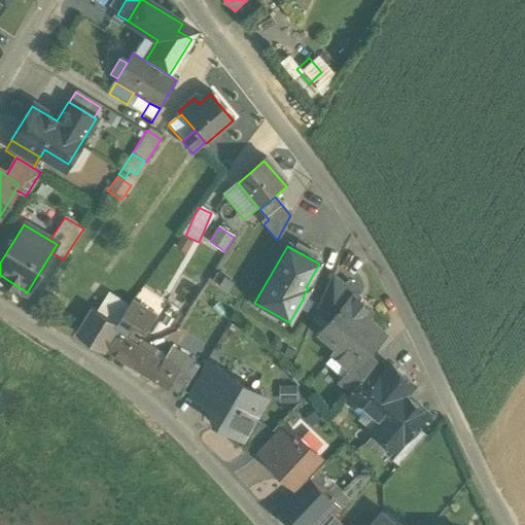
[(344,288),(330,276),(315,310),(328,322),(352,296),(353,298),(357,293),(348,284),(344,288)]
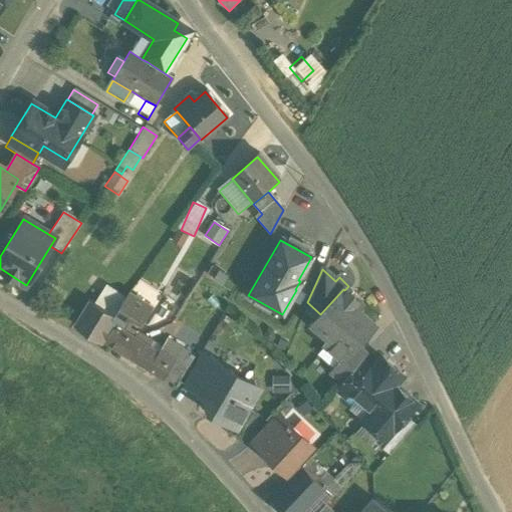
[(123,300),(104,287),(93,305),(112,316),(123,300)]
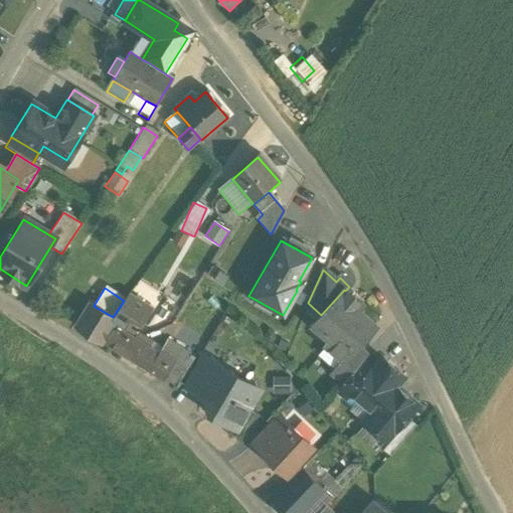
[(345,291),(344,290),(321,315),(312,325),(330,340),(325,346),(342,362),(343,363),(356,348),(375,327),(357,312),(363,306),(345,291)]
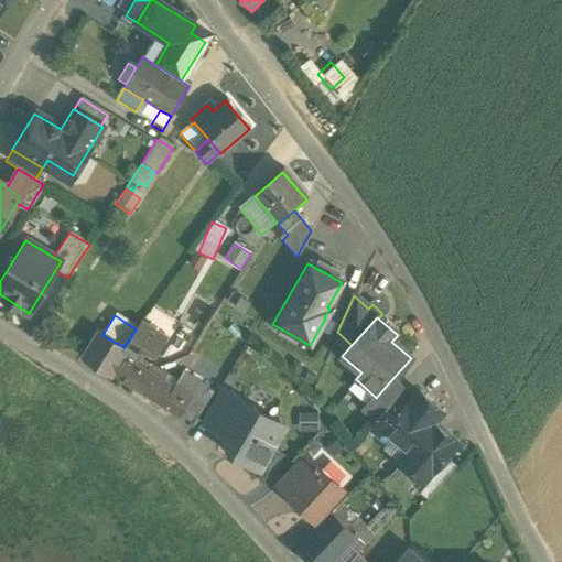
[(103,335),(95,331),(80,356),(112,376),(114,376),(123,359),(126,360),(128,356),(136,361),(143,349),(152,355),(162,339),(139,325),(136,330),(123,347),(103,335)]
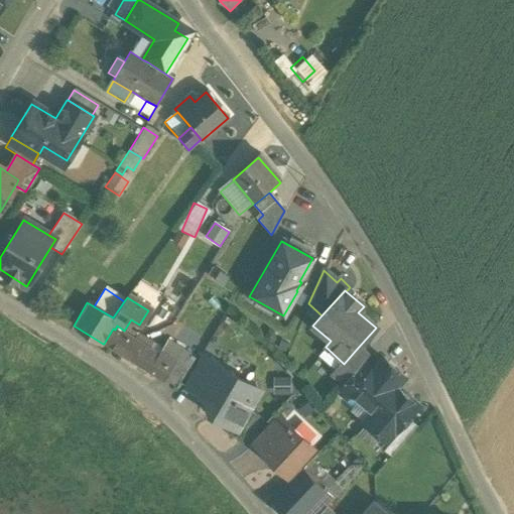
[(115,330),(113,329),(104,344),(140,366),(149,351),(134,342),(115,330)]
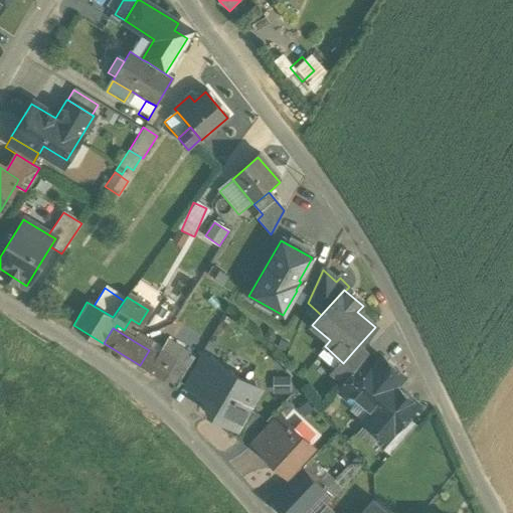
[(197,343),(177,330),(171,340),(191,353),(197,343)]
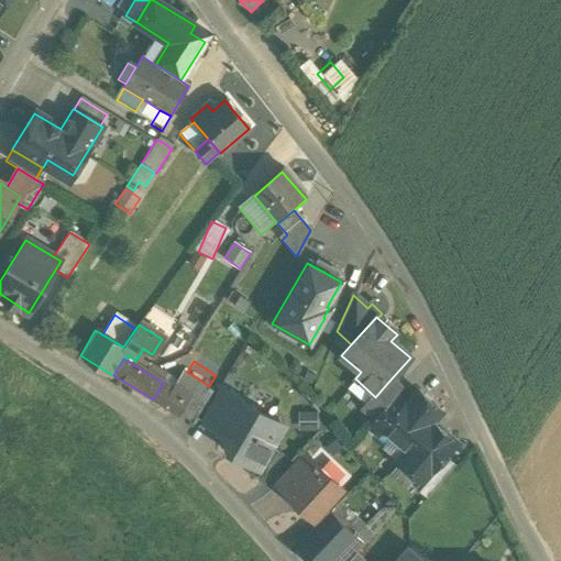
[(165,376),(150,366),(146,373),(162,382),(165,376)]
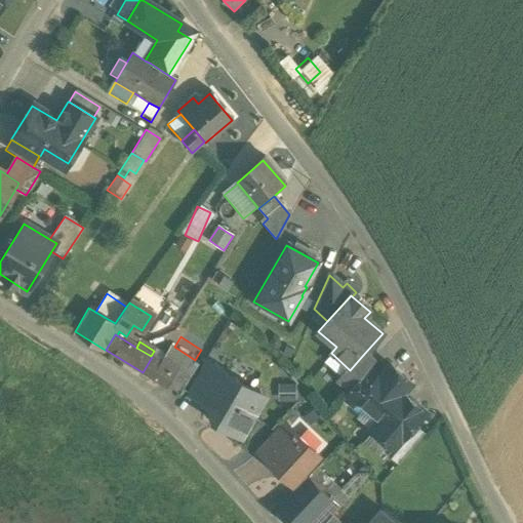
[(193,363),(169,349),(164,356),(162,359),(177,368),(187,374),(193,363)]
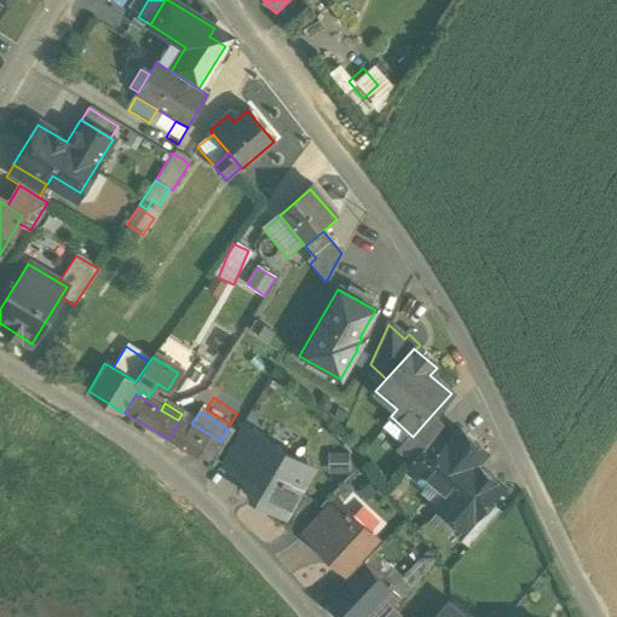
[(194,420),(182,414),(178,420),(179,421),(168,439),(178,445),(191,424),(194,420)]
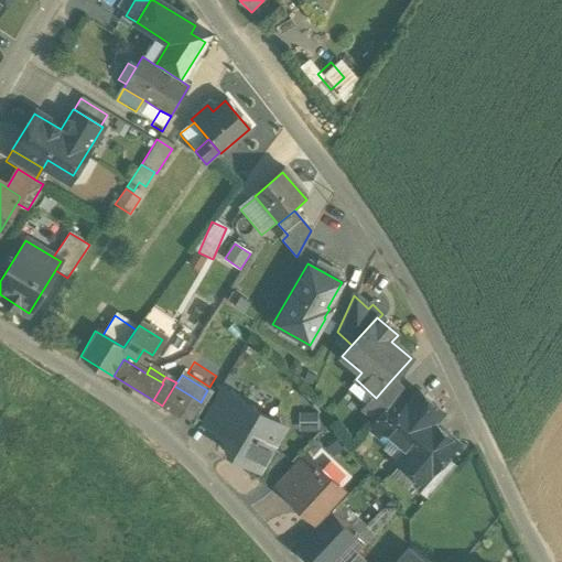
[(390,381),(376,398),(375,397),(363,410),(375,420),(393,398),(400,390),(390,381)]
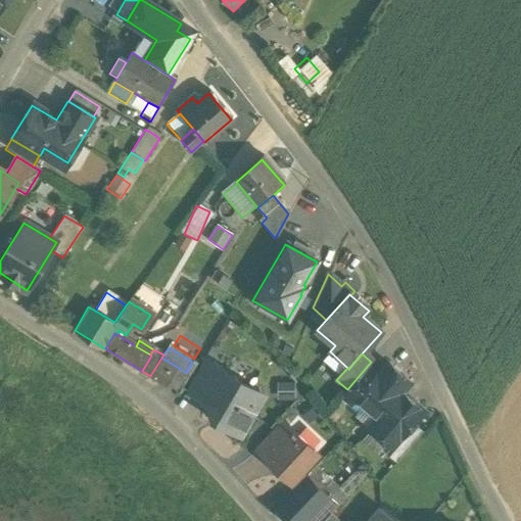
[(177,367),(161,358),(150,376),(166,386),(177,367)]
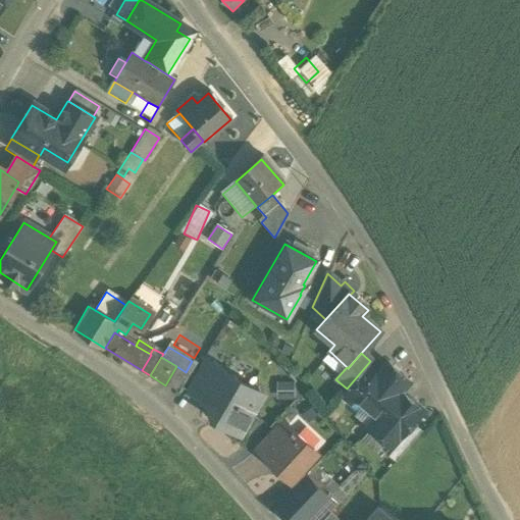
[(223,371),(204,359),(185,392),(205,403),(223,371)]
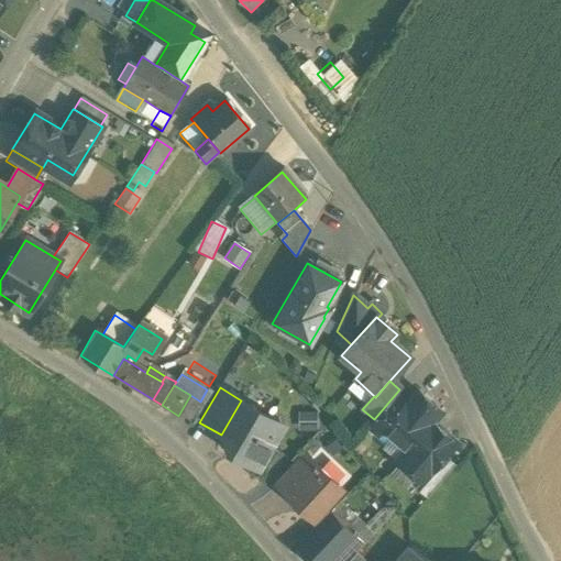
[(416,391),(403,406),(403,407),(382,431),(383,432),(405,451),(405,452),(431,422),(432,422),(441,413),(416,391)]
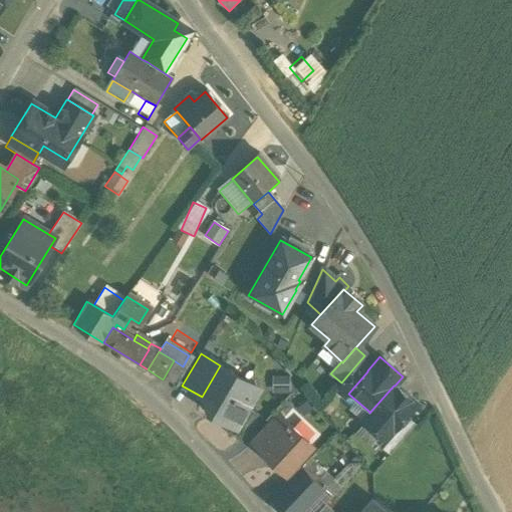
[(174,360),(163,379),(175,388),(186,368),(183,366),(174,360)]
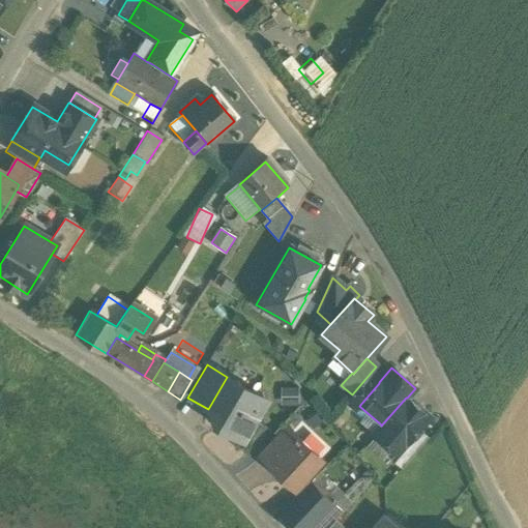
[(352,394),(345,403),(356,412),(360,407),(359,406),(379,383),(379,382),(370,374),(352,394)]
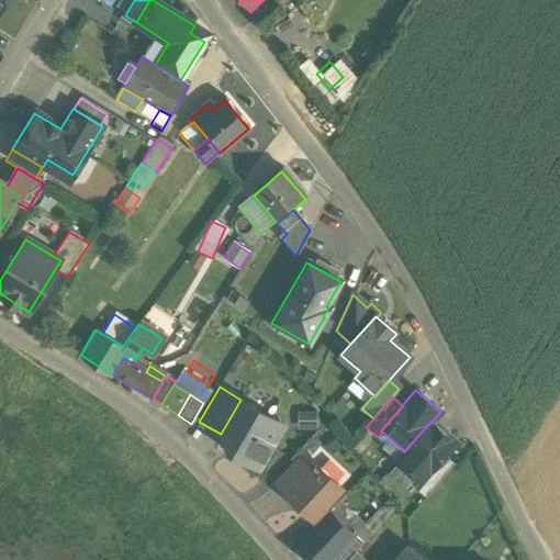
[(265,417),(241,403),(243,401),(241,400),(221,434),(234,441),(232,446),(243,451),(239,458),(258,469),(269,450),(267,443),(270,437),(275,436),(279,428),(277,421),(269,416),(265,417)]
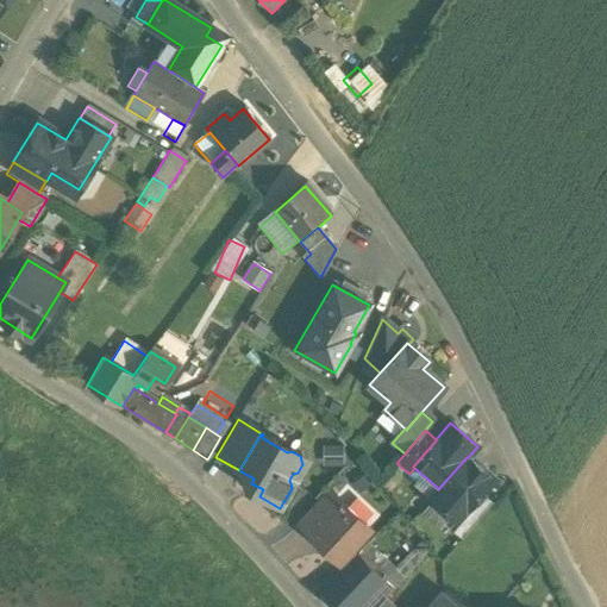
[(467,457),(438,489),(438,488),(429,499),(454,521),(455,523),(479,495),(493,480),(468,457),(467,457)]
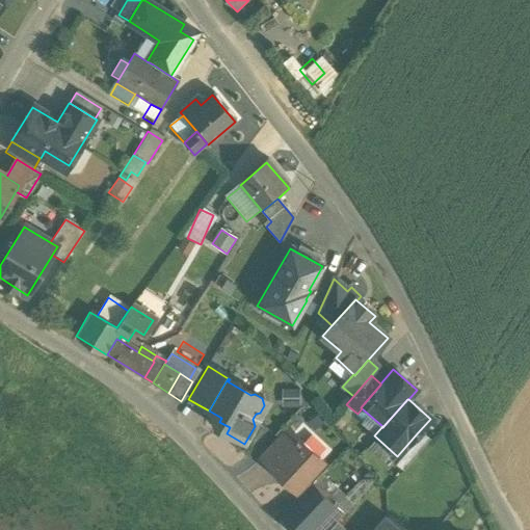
[(298,441),(287,430),(277,441),(289,451),(298,441)]
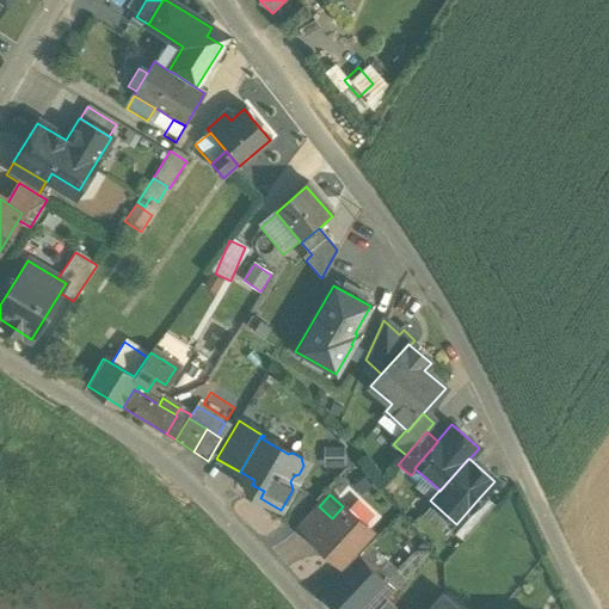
[(480,497),(456,524),(455,523),(450,528),(463,539),(491,506),(480,497)]
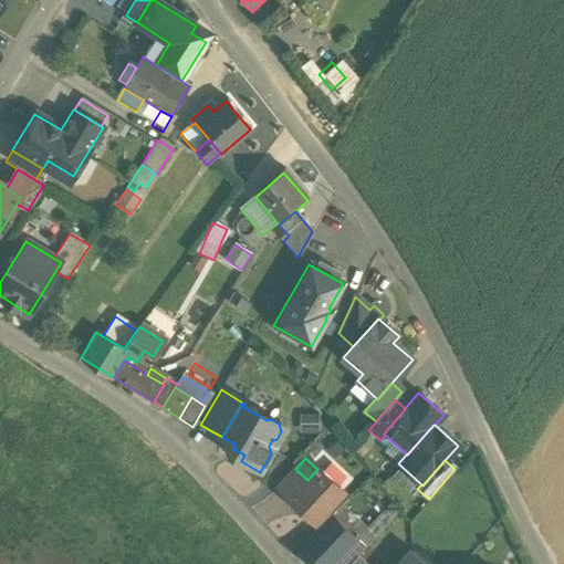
[(307,480),(295,469),(278,488),(289,499),(307,480)]
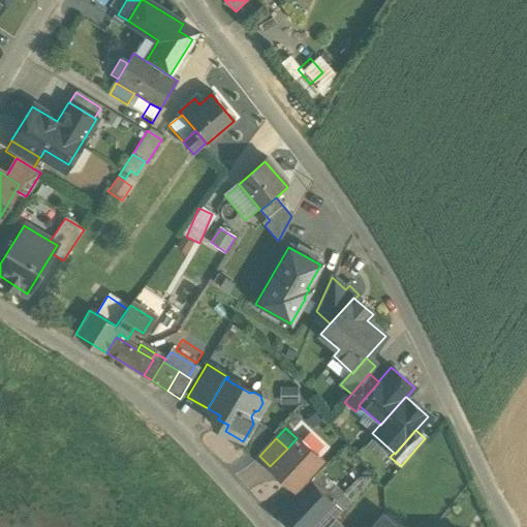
[(287,448),(270,466),(269,467),(292,489),(304,476),(319,460),(297,438),(287,448)]
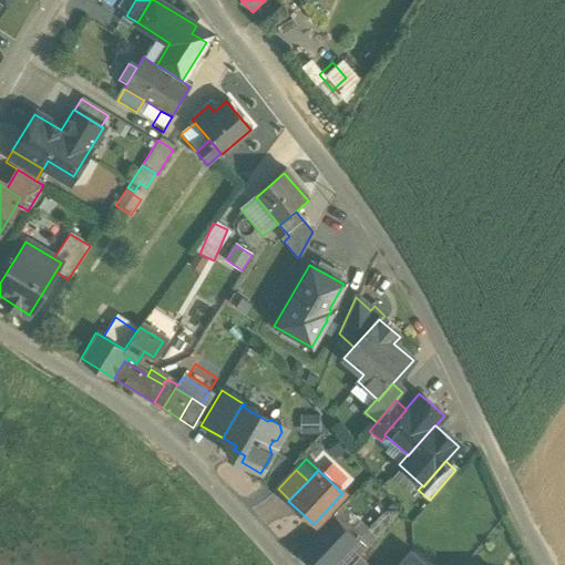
[(375,538),(341,507),(332,516),(356,538),(365,548),(375,538)]
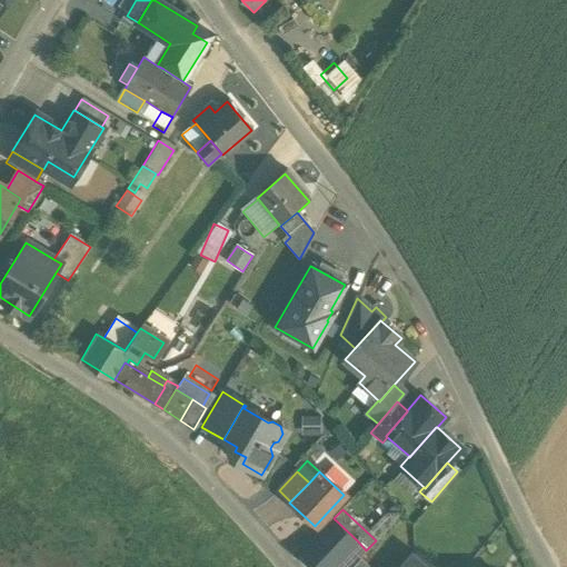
[(332,519),(327,513),(316,525),(321,530),(332,519)]
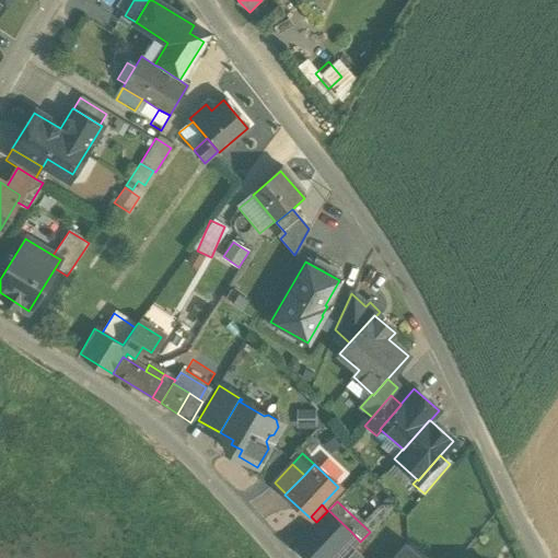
[(325,557),(351,532),(328,510),(327,511),(316,522),(294,546),(303,557),(325,557)]
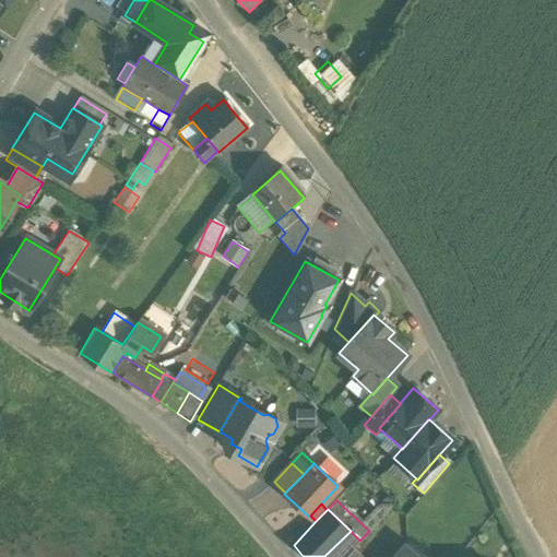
[(351,531),(324,556),(344,556),(351,549),(359,541),(351,531)]
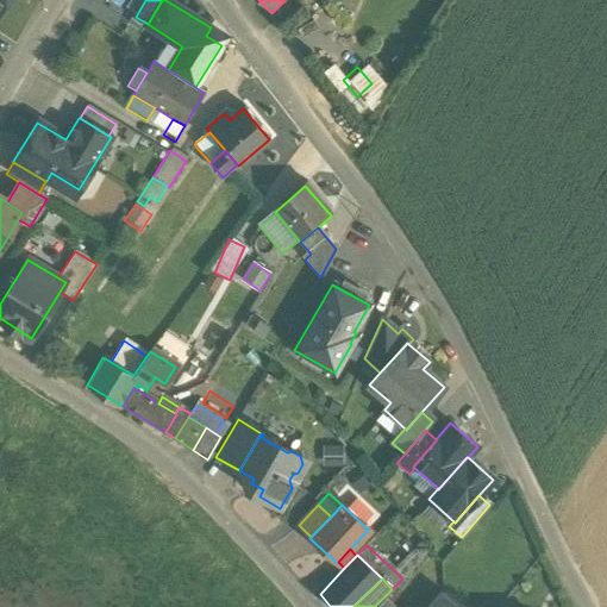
[(460,606),(440,594),(430,606),(460,606)]
